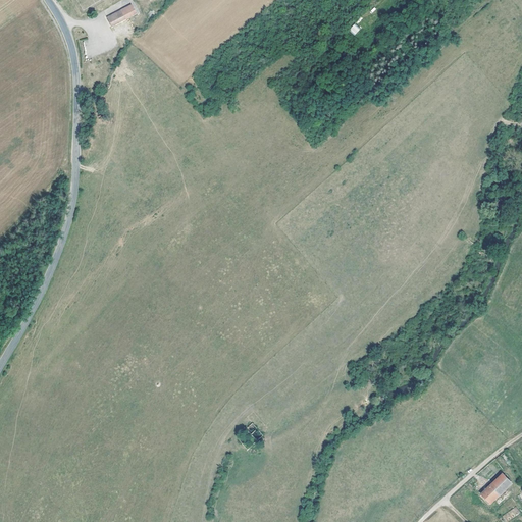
[(123,9),(126,16),(137,10),(132,2),(122,7),(123,9)]
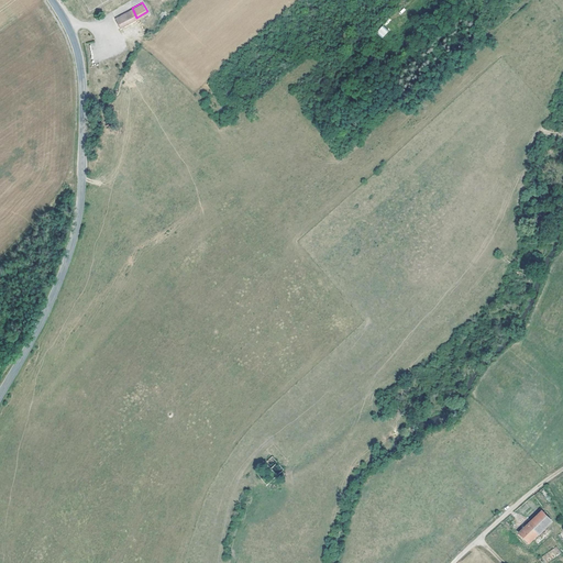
[(132,8),(116,15),(121,25),(136,18),(133,10),(132,8)]
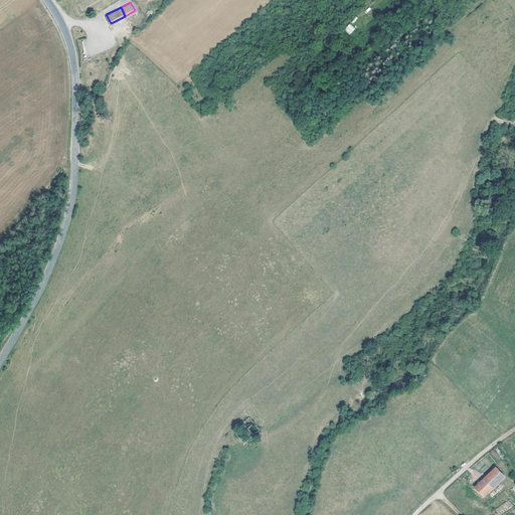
[(350,23),(344,29),(350,34),(355,28),(350,23)]
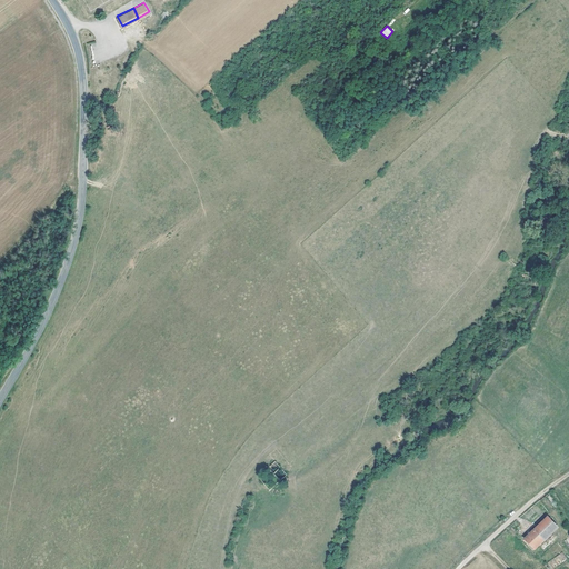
[(441,431),(437,436),(443,445),(449,440),(441,431)]
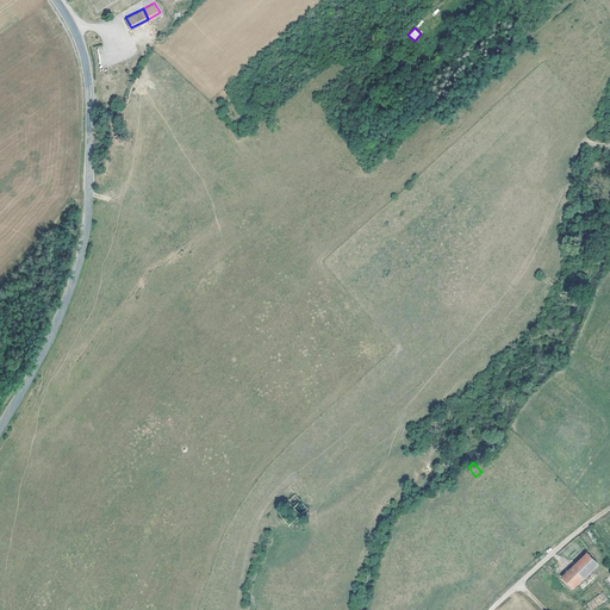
[(574,580),(585,570),(595,560),(585,549),(561,573),(571,583),(574,580)]
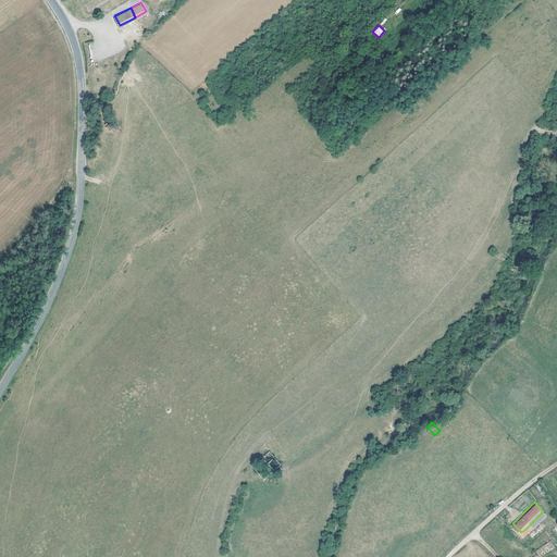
[(442,509),(447,517),(455,510),(448,504),(442,509)]
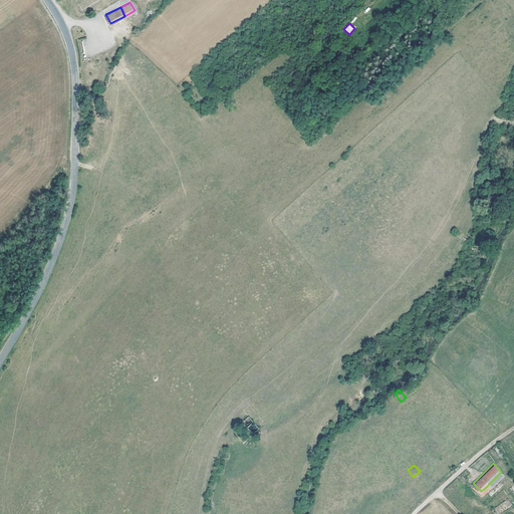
[(498,486),(493,480),(484,489),(489,494),(498,486)]
